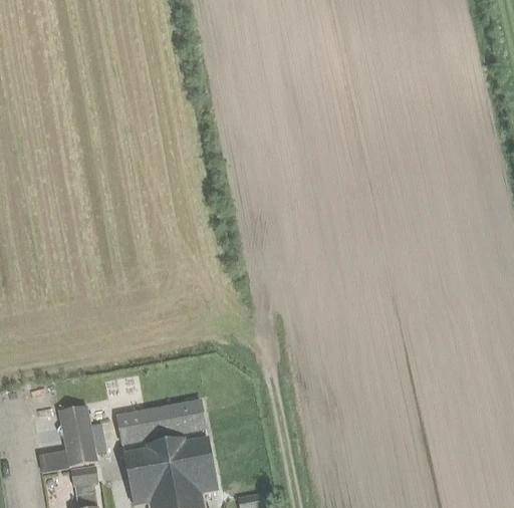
[(201,399),(117,414),(126,466),(125,467),(125,469),(127,469),(130,480),(127,481),(129,483),(130,483),(134,504),(149,501),(150,507),(210,507),(211,506),(206,507),(203,491),(217,488),(213,467),(215,467),(215,464),(213,465),(211,453),(212,452),(212,450),(210,451),(208,437),(207,437),(206,428),(206,427),(201,399)]
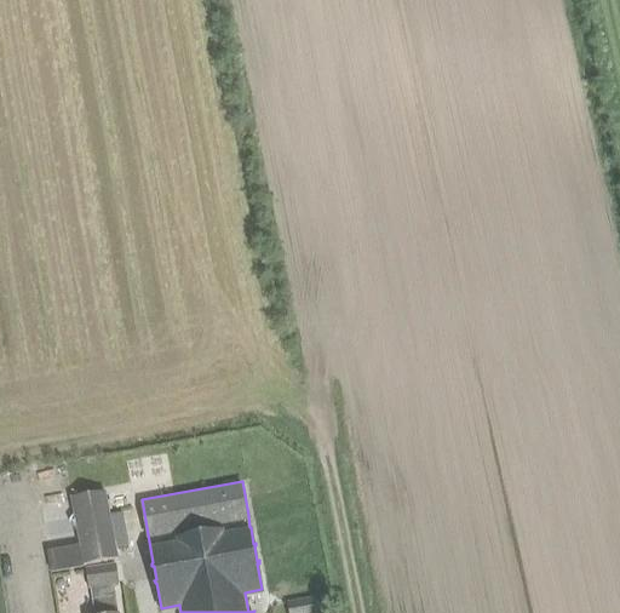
[(126,503),(124,485),(105,488),(109,506),(126,503)]
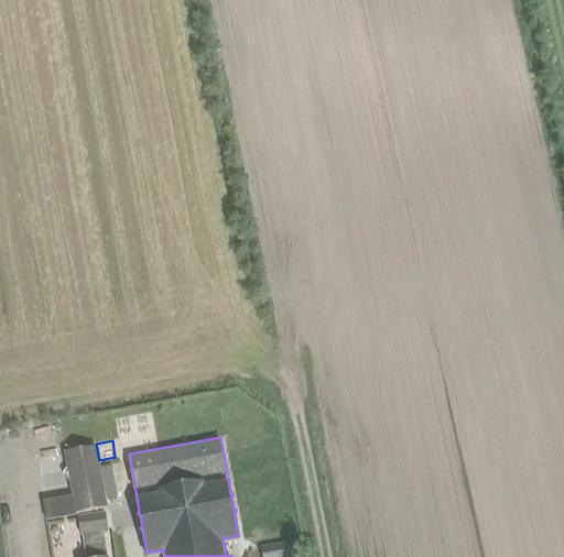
[(76,510),(107,504),(98,460),(96,444),(65,449),(76,510)]
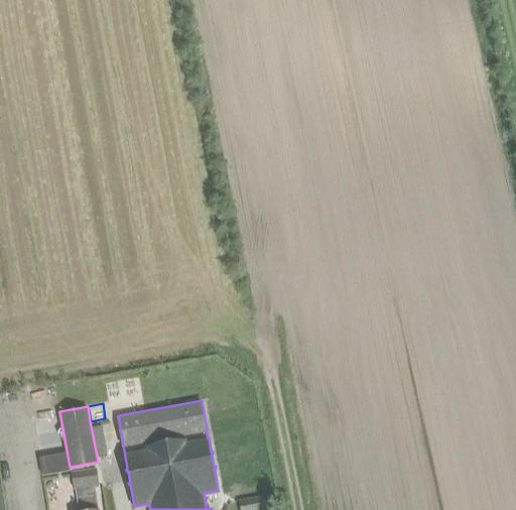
[(72,469),(74,485),(76,485),(94,482),(98,482),(96,466),(72,469)]
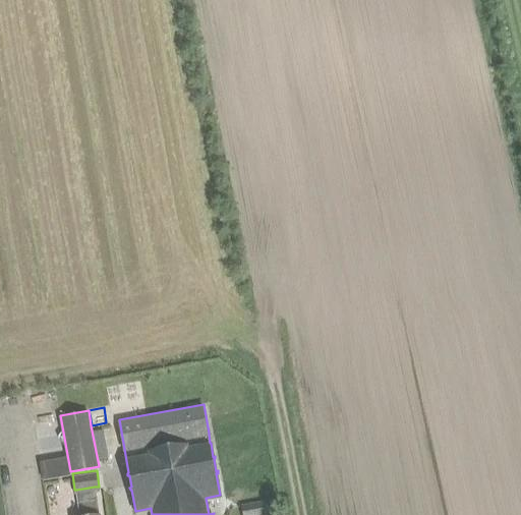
[(99,513),(95,487),(76,490),(79,514),(99,514),(100,513),(99,513)]
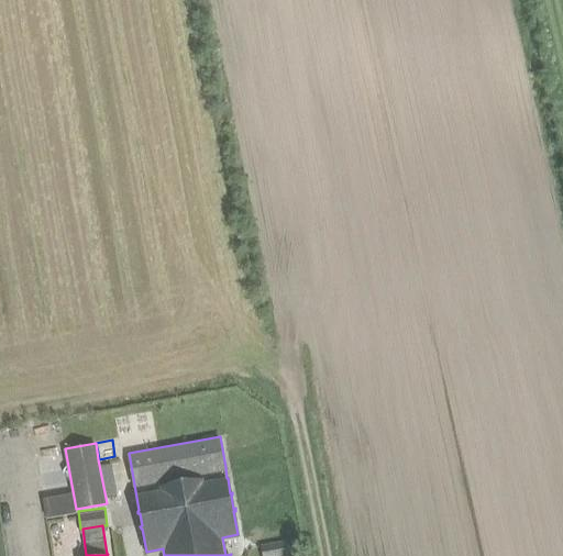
[(283,555),(300,553),(297,535),(261,542),(263,555),(283,555)]
